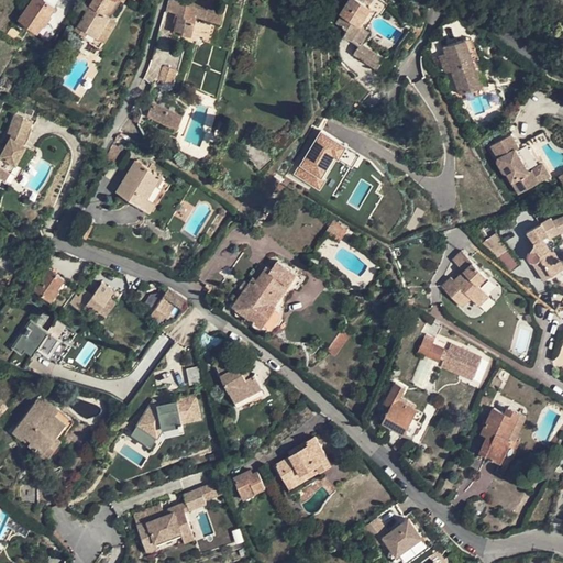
[(54,6),(45,0),(31,0),(19,19),(36,31),(42,23),(44,24),(50,14),(48,13),(54,6)]
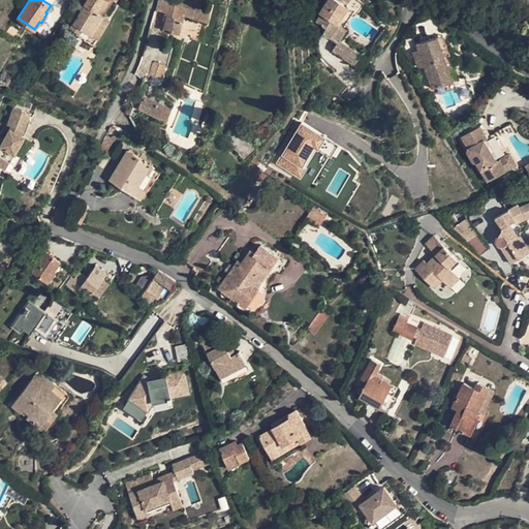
[(82,10),(70,29),(78,33),(76,36),(93,45),(109,19),(103,16),(113,0),(112,0),(87,0),(85,4),(85,5),(82,10)]
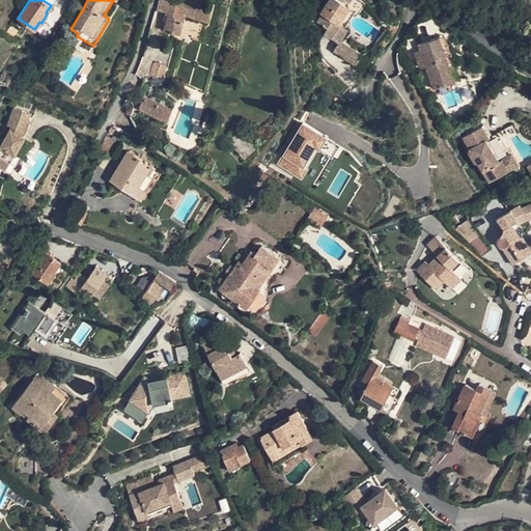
[(160,0),(158,10),(168,14),(163,30),(179,34),(184,18),(207,24),(213,2),(206,0),(160,0)]
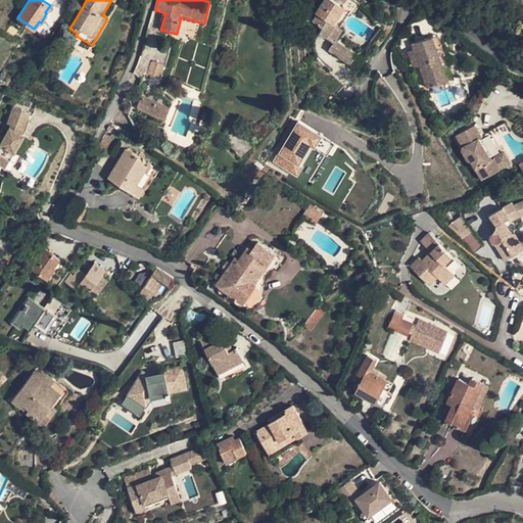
[(318,36),(327,38),(335,24),(333,22),(344,6),(342,5),(337,1),(338,0),(323,0),(316,12),(318,13),(313,21),(322,28),(318,36)]
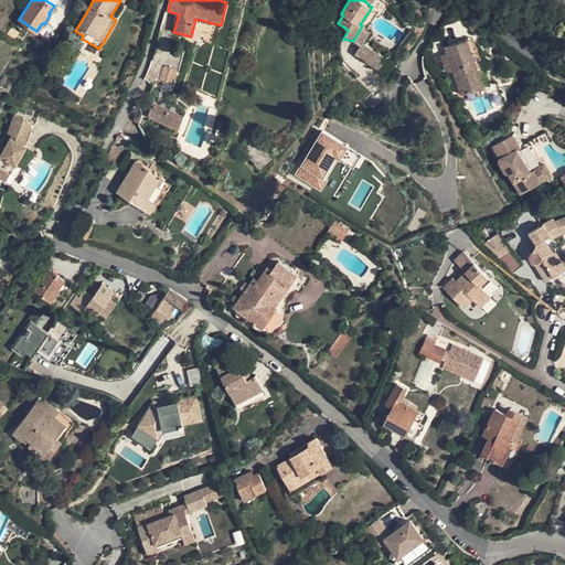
[(362,25),(353,41),(360,45),(362,43),(370,31),(362,25)]
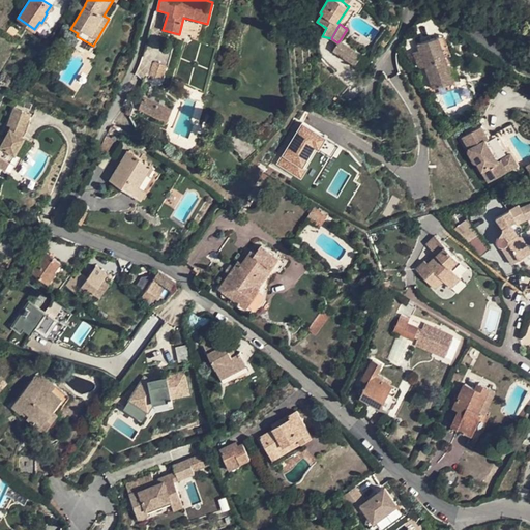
[(439,36),(416,43),(418,49),(424,66),(432,88),(454,81),(439,36)]
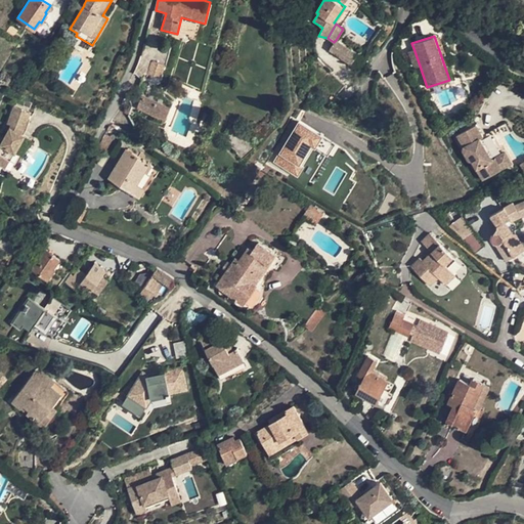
[(336,40),(329,50),(351,63),(357,53),(336,40)]
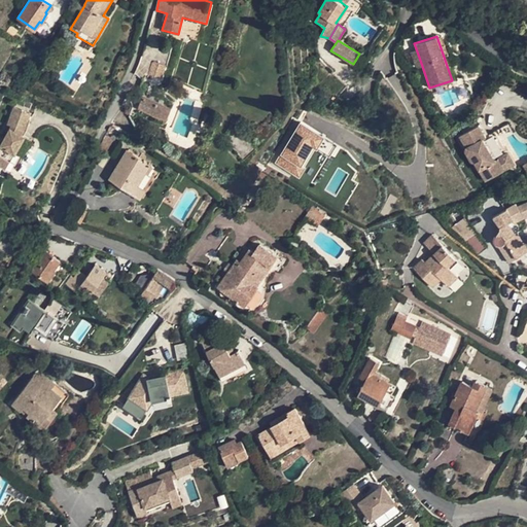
[(416,48),(410,51),(416,68),(422,66),(416,48)]
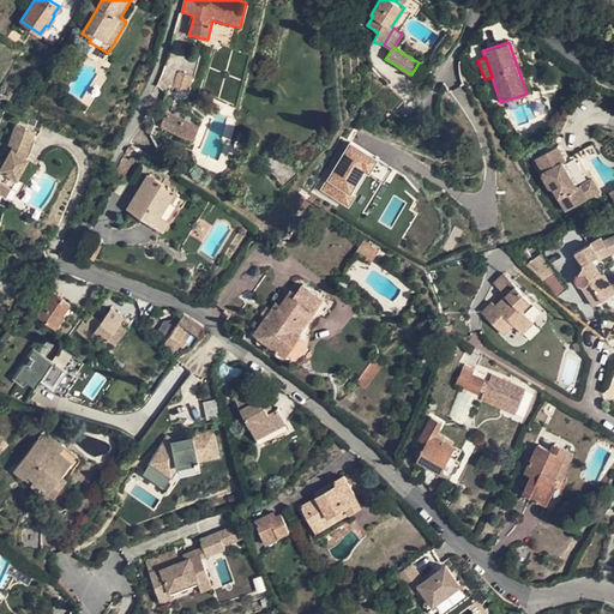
[(192,76),(178,72),(173,85),(187,90),(192,76)]
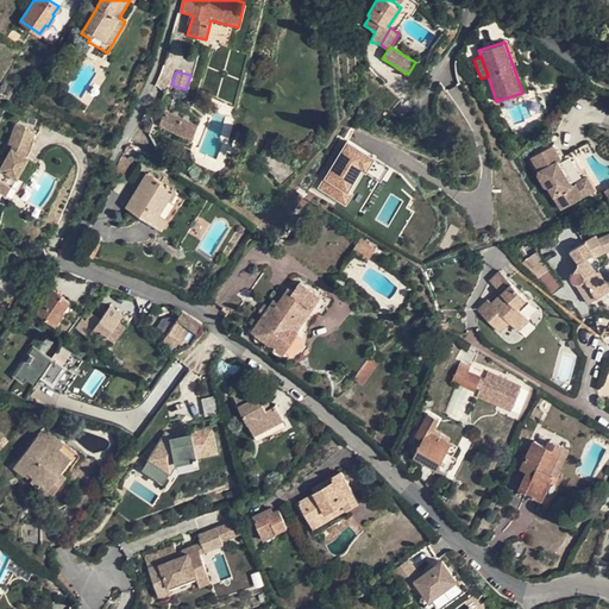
[(383,85),(371,99),(389,113),(401,99),(383,85)]
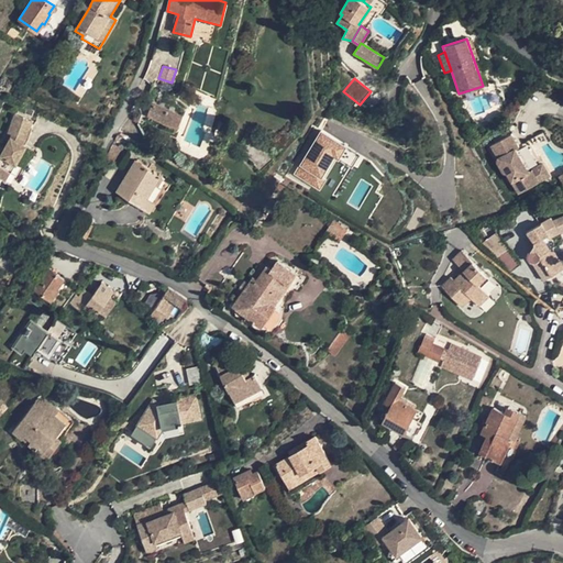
[(483,86),(459,94),(462,101),(485,92),(483,86)]
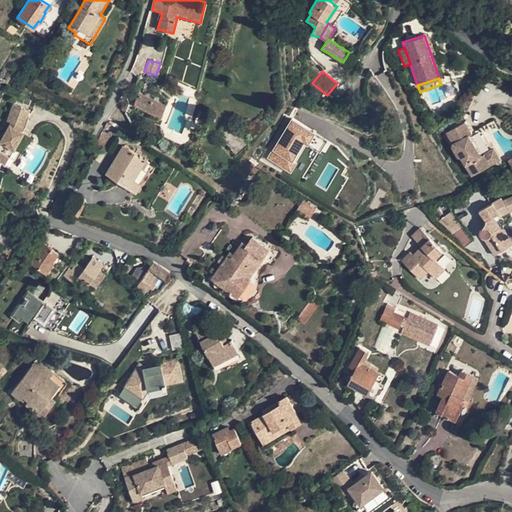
[(166,104),(138,93),(134,105),(143,108),(151,112),(162,114),(166,104)]
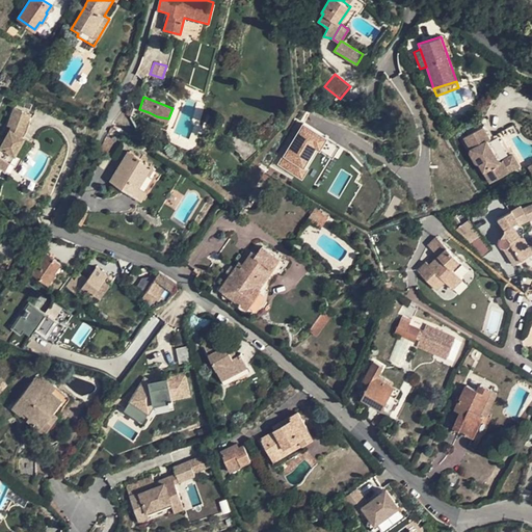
[(10,130),(0,151),(0,166),(7,170),(25,137),(22,135),(24,131),(29,112),(14,108),(7,126),(11,127),(10,130)]
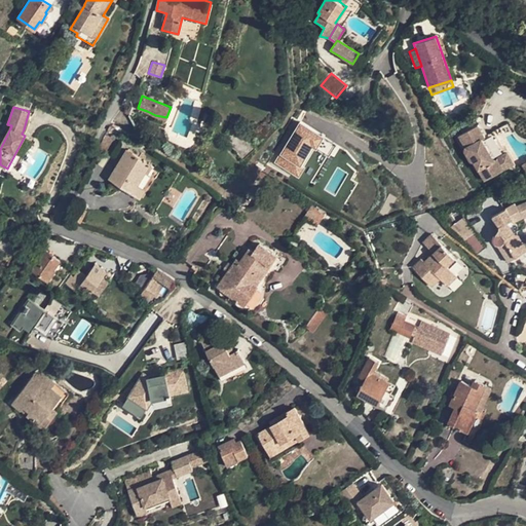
[(301,120),(277,161),(299,174),(317,144),(330,151),(336,141),(301,120)]
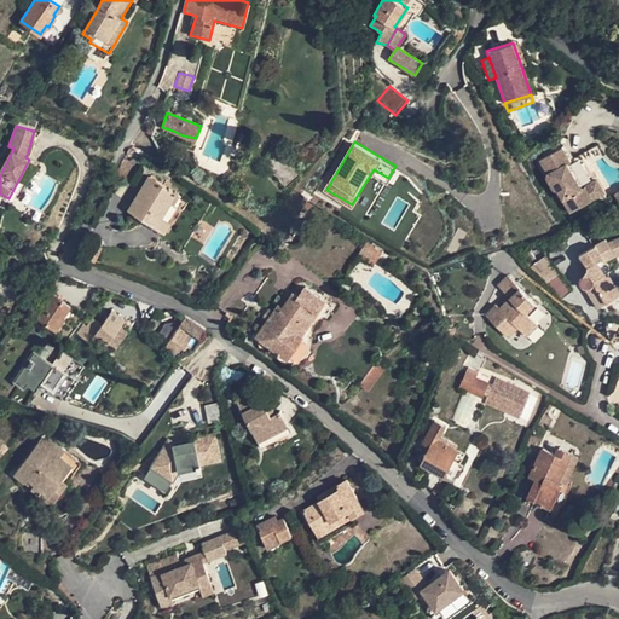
[(567,163),(571,161),(562,146),(541,160),(549,174),(547,174),(562,201),(563,200),(571,213),(605,194),(597,180),(595,181),(582,189),(567,163)]
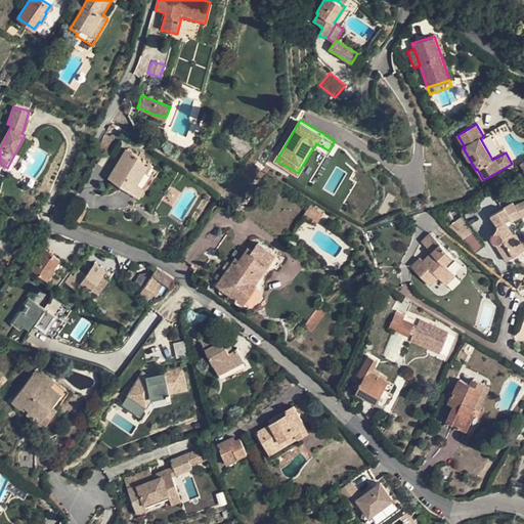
[(491,131),(480,138),(492,160),(504,154),(491,131)]
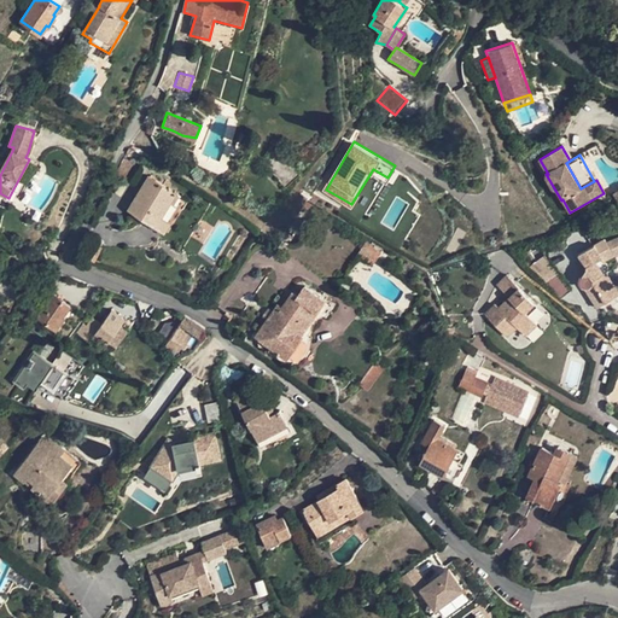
[(29,159),(9,198),(19,203),(39,164),(29,159)]
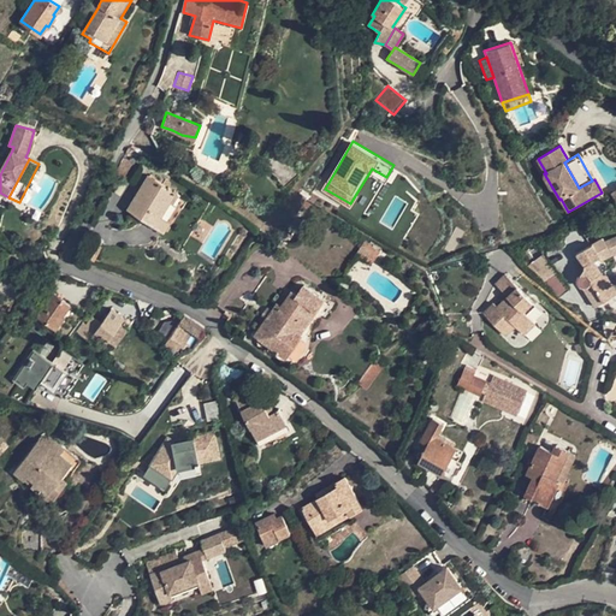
[(125,160),(114,177),(123,182),(132,166),(132,165),(134,165),(135,165),(135,164),(136,163),(135,161),(135,160),(134,160),(134,159),(132,159),(131,159),(130,160),(129,161),(125,160)]
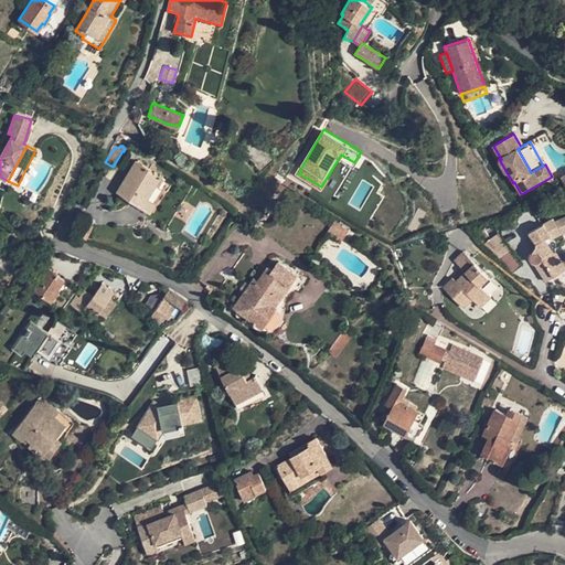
[(136,161),(117,192),(151,212),(169,182),(163,178),(136,161)]
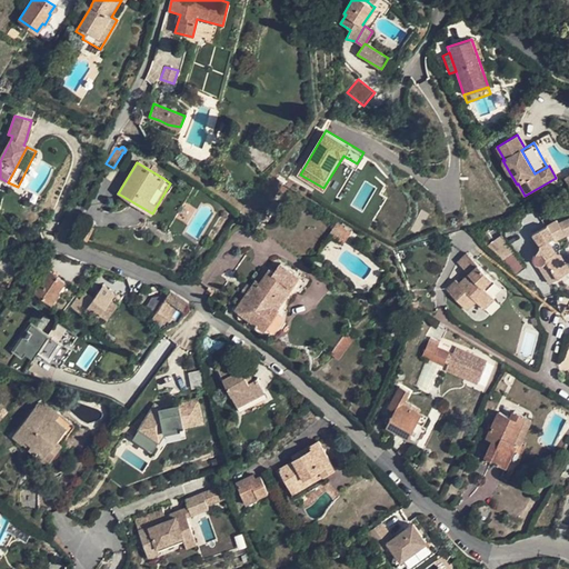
[(538,265),(550,283),(568,271),(568,252),(562,257),(559,251),(560,248),(560,246),(560,243),(559,241),(557,239),(568,232),(568,217),(559,222),(557,219),(532,235),(537,240),(538,241),(540,246),(540,247),(537,253),(536,255),(535,257),(535,260),(535,262),(537,263),(538,265)]
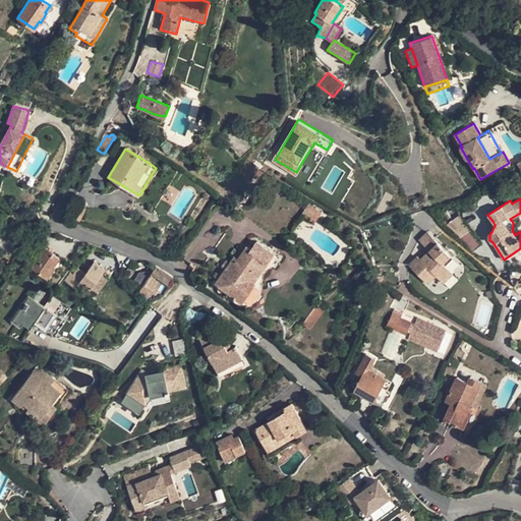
[(308,205),(302,215),(309,220),(313,214),(319,217),(322,213),(308,205)]
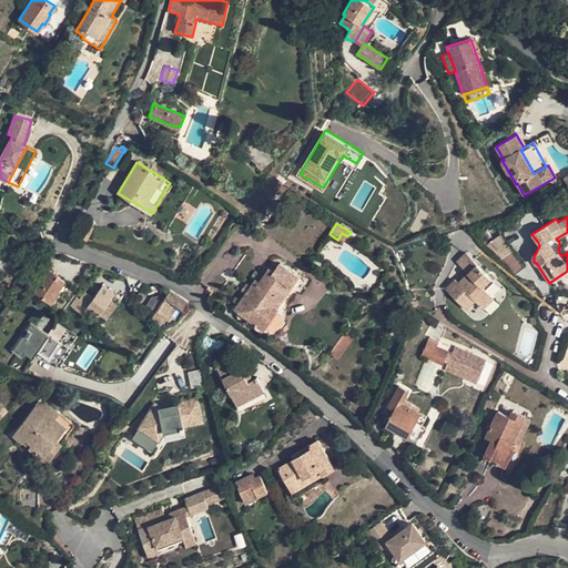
[(497,225),(487,234),(493,242),(486,245),(499,260),(500,259),(514,274),(524,266),(500,236),(504,233),(497,225)]
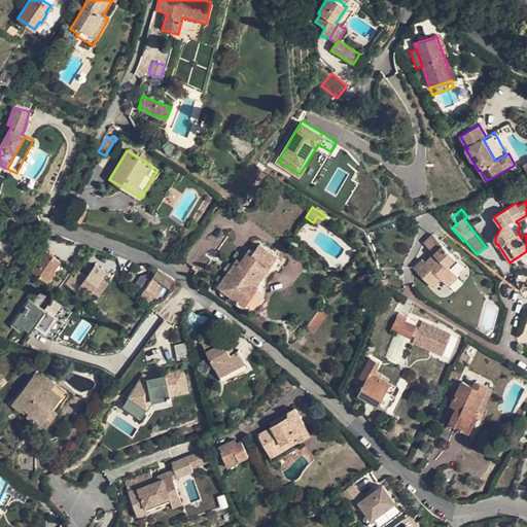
[(317,216),(313,222),(318,226),(322,219),(317,216)]
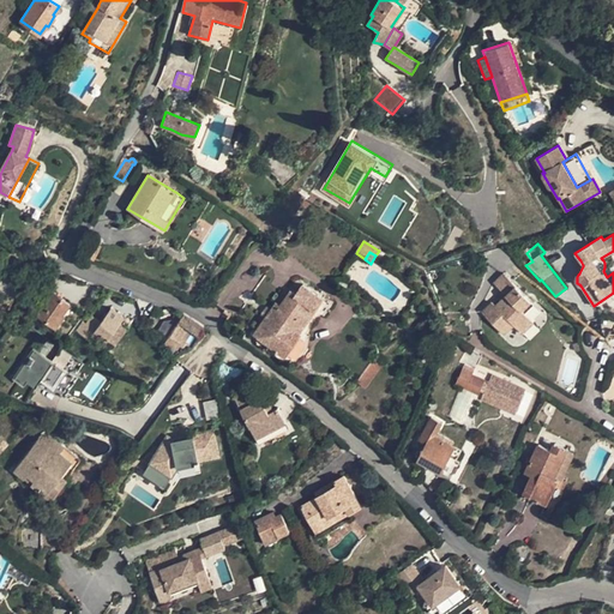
[(504,274),(494,283),(506,295),(510,299),(499,309),(495,306),(493,302),(482,312),(504,335),(513,324),(523,332),(534,321),(527,313),(535,305),(504,274)]
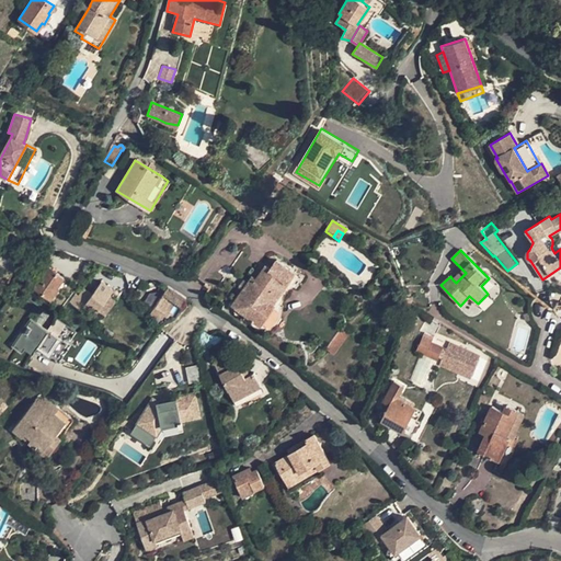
[(233,305),(270,331),(272,330),(274,328),(277,323),(279,320),(282,316),(282,310),(282,308),(283,306),(282,305),(275,300),(295,273),(277,260),(271,270),(265,266),(255,279),(252,277),(249,283),(243,290),(233,305)]
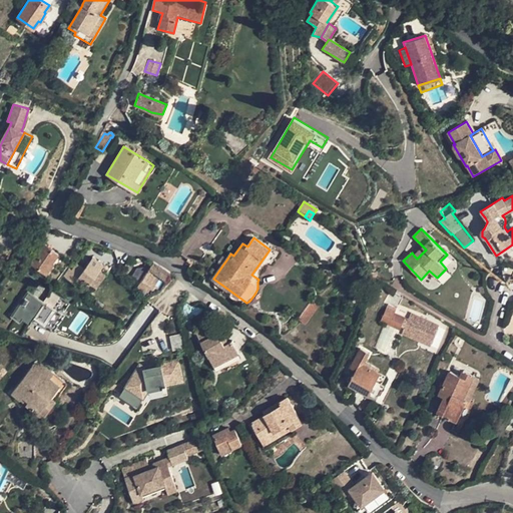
[(43,244),(30,264),(43,273),(50,262),(53,264),(58,255),(43,244)]
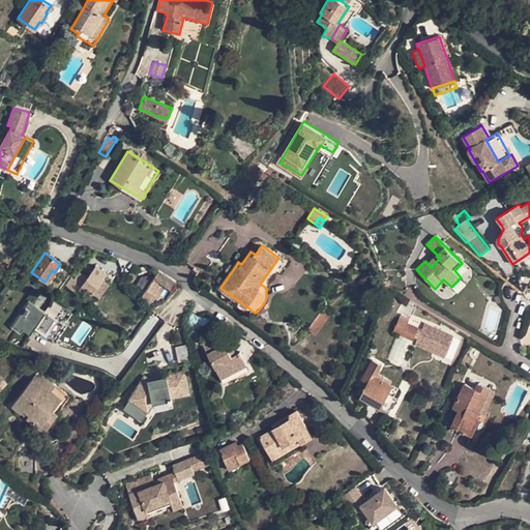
[(431,267),(440,258),(437,255),(428,264),(431,267)]
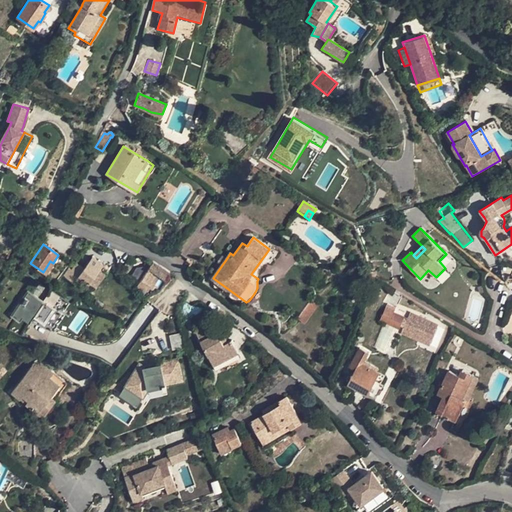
[(269,249),(251,274),(257,278),(275,253),(269,249)]
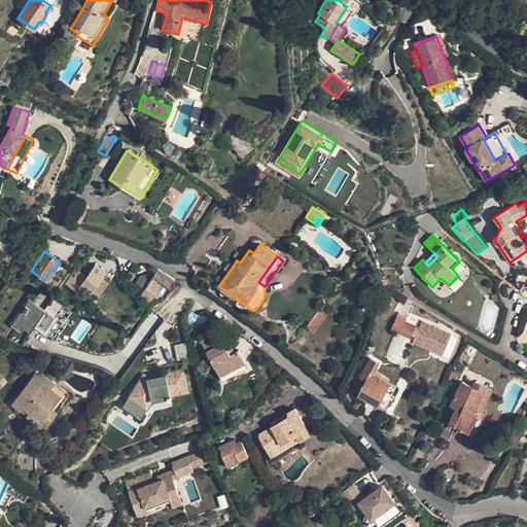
[(234,266),(230,262),(224,270),(229,273),(234,266)]
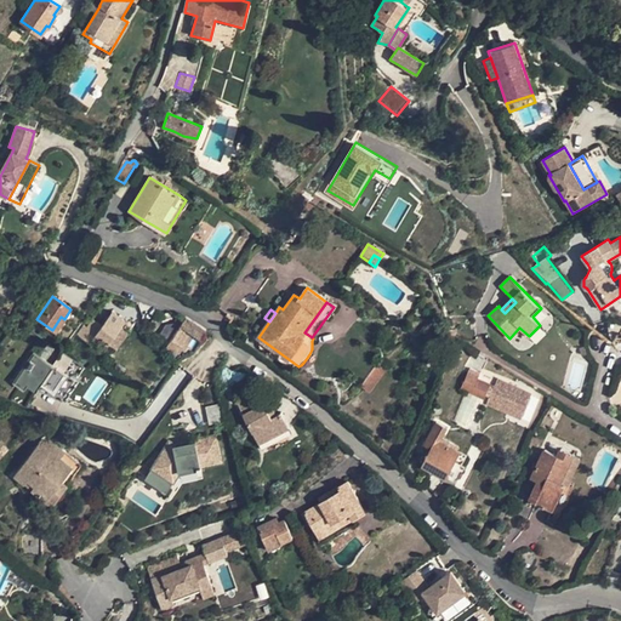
[(102,326),(96,334),(97,335),(109,343),(121,328),(126,322),(113,312),(102,326)]
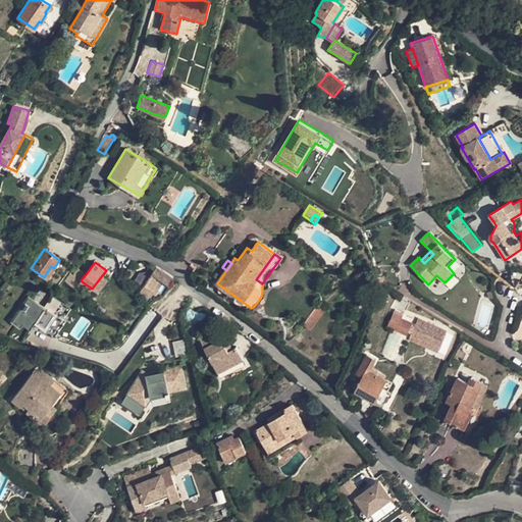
[(51,266),(44,277),(47,279),(54,268),(51,266)]
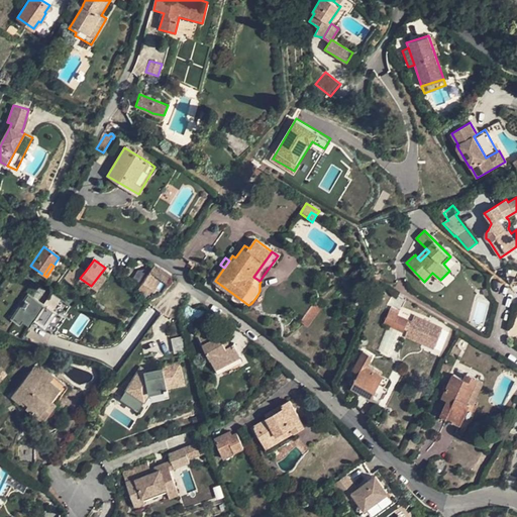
[(150,271),(142,283),(154,291),(161,279),(168,283),(172,275),(154,264),(150,271)]
